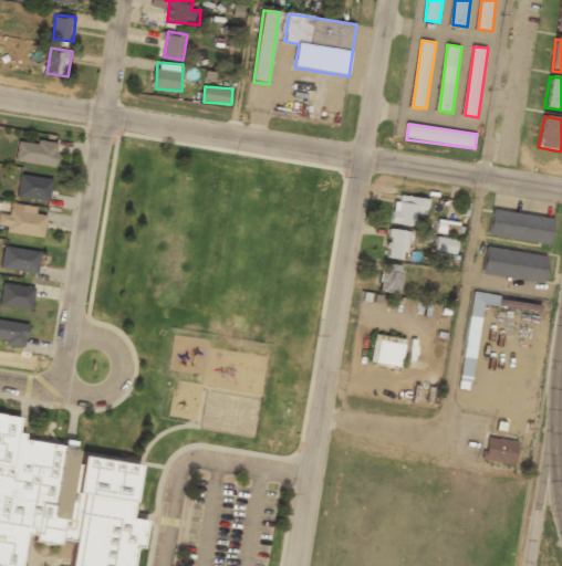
[(58,166),(61,143),(40,139),(39,143),(20,140),(18,160),(58,166)]
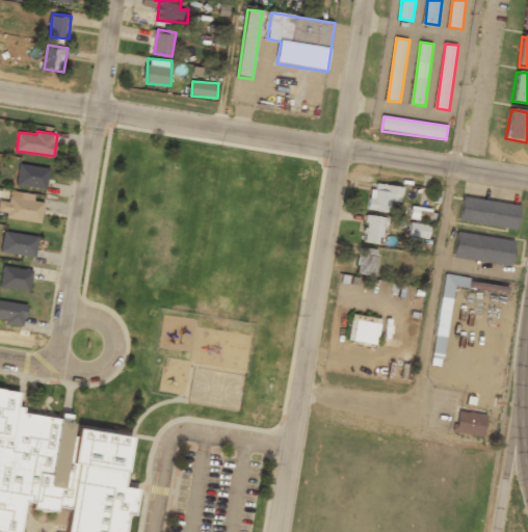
[(51,167),(21,164),(19,186),(49,189),(51,167)]
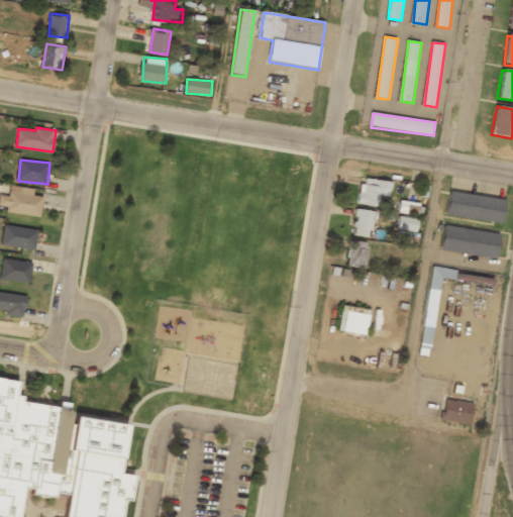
[(360,203),(379,207),(381,195),(392,197),(394,182),(365,177),(360,203)]
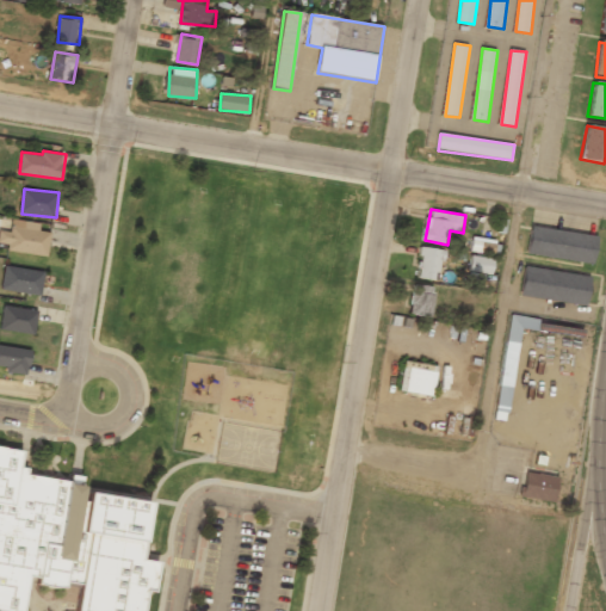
[(42,223),(16,220),(13,232),(2,229),(0,240),(0,242),(10,245),(8,250),(50,257),(54,233),(41,230),(42,223)]
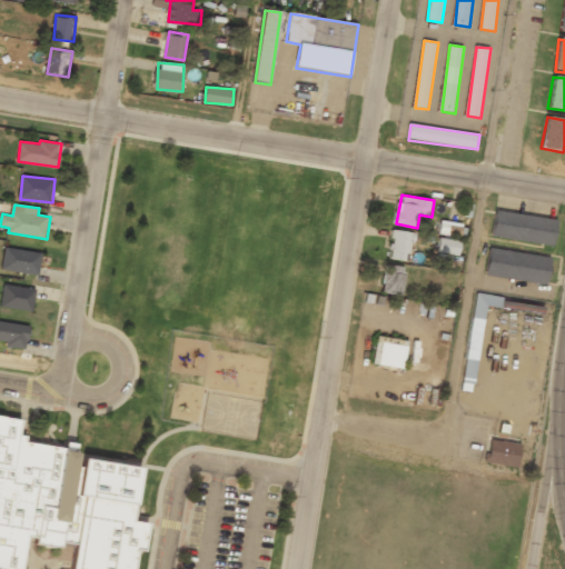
[(554,247),(558,220),(497,210),(493,236),(554,247)]
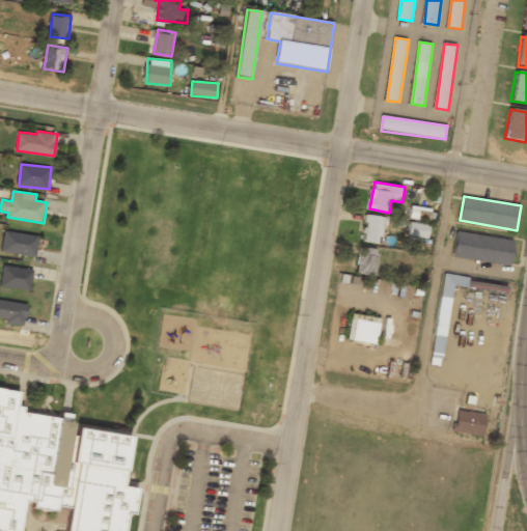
[(412,218),(433,220),(433,207),(413,206),(412,218)]
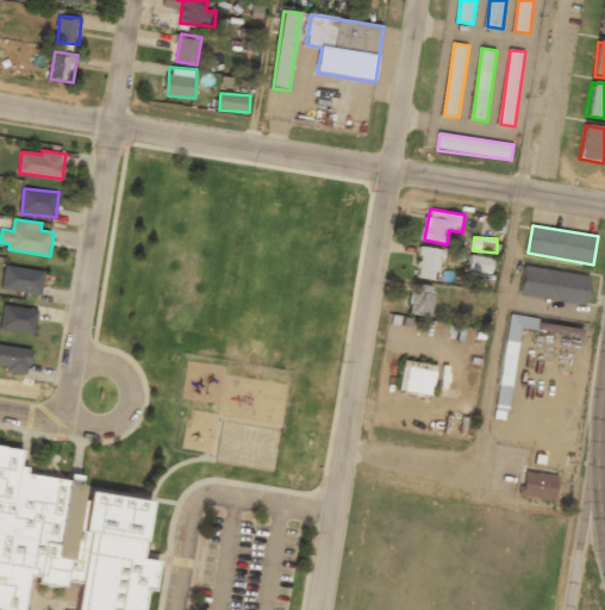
[(444,249),(424,247),(420,278),(441,280),(444,249)]
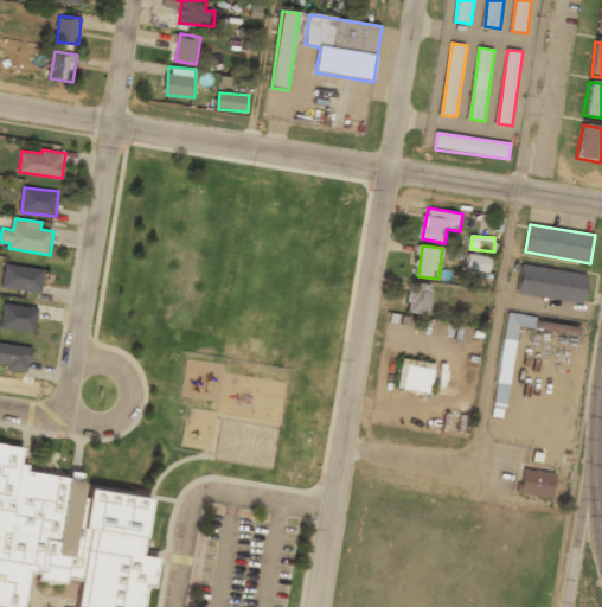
[(493,257),(471,253),(467,268),(490,273),(493,257)]
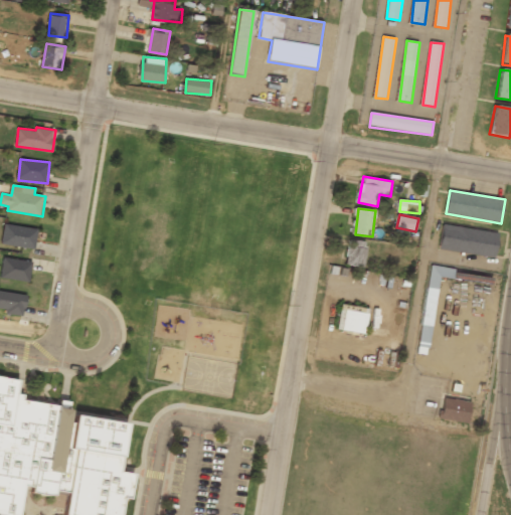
[(37,247),(39,227),(5,225),(4,244),(37,247)]
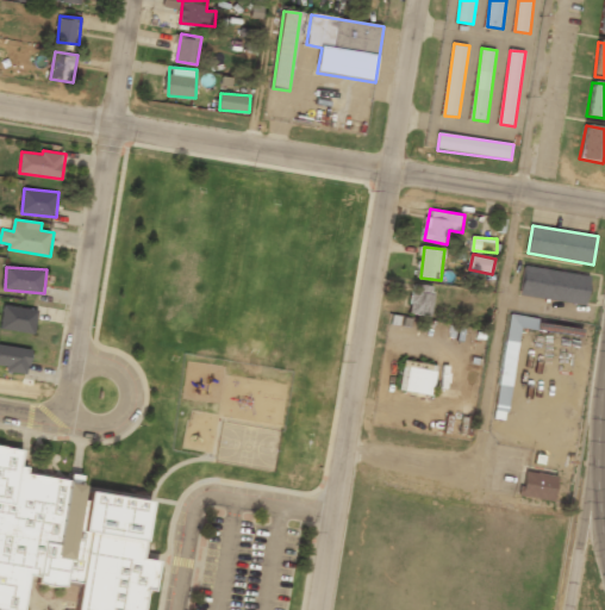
[(587,305),(591,277),(525,267),(521,296),(587,305)]
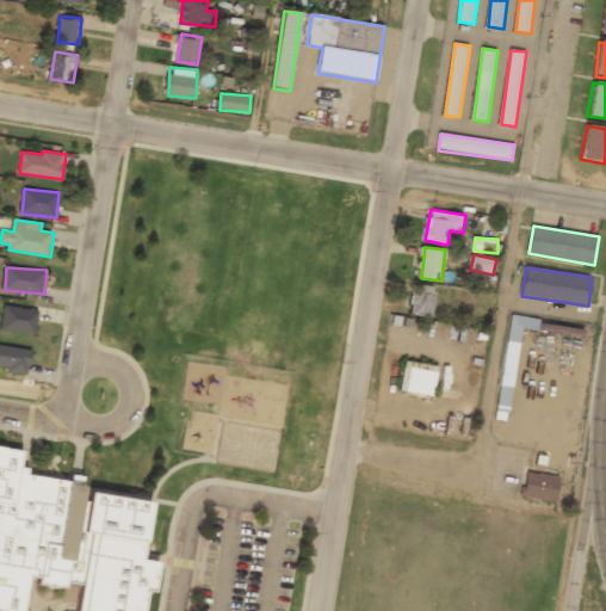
[(412,314),(433,318),(438,288),(416,284),(412,314)]
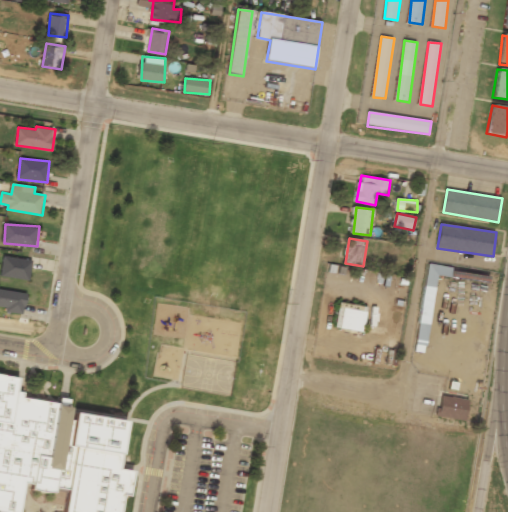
[(2,276),(30,281),(34,260),(5,255),(2,276)]
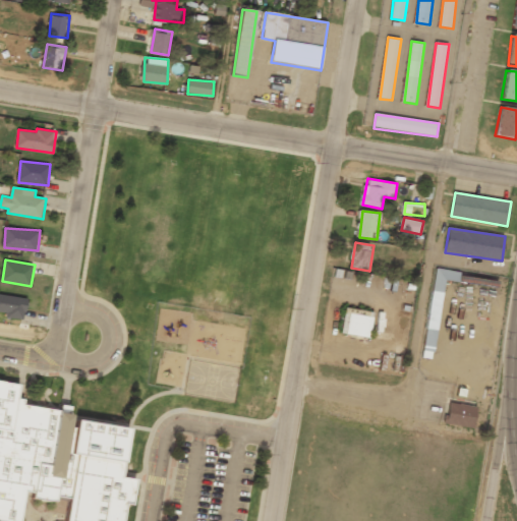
[(424,356),(434,358),(446,280),(460,282),(461,273),(437,270),(424,356)]
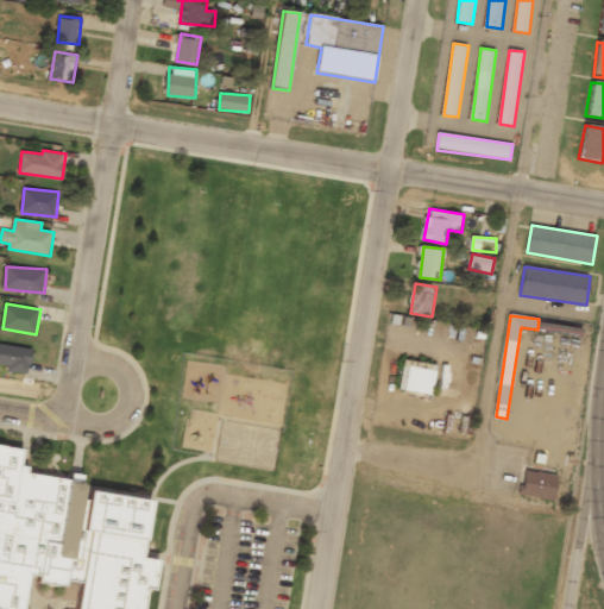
[(0,364),(8,365),(8,370),(30,374),(33,350),(0,343),(0,364)]
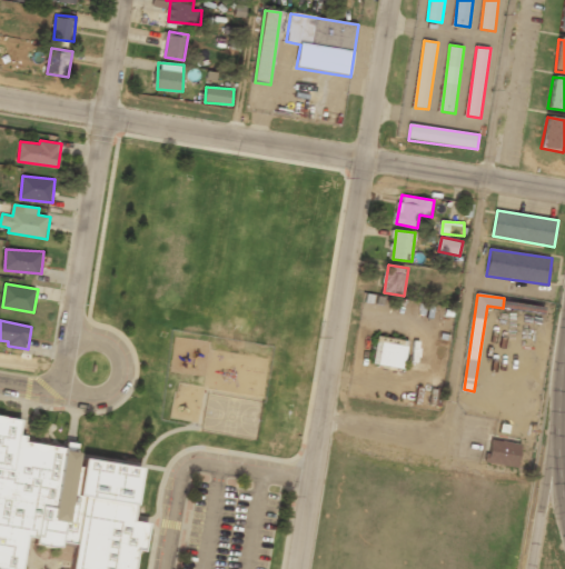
[(376,366),(407,368),(409,340),(378,337),(376,366)]
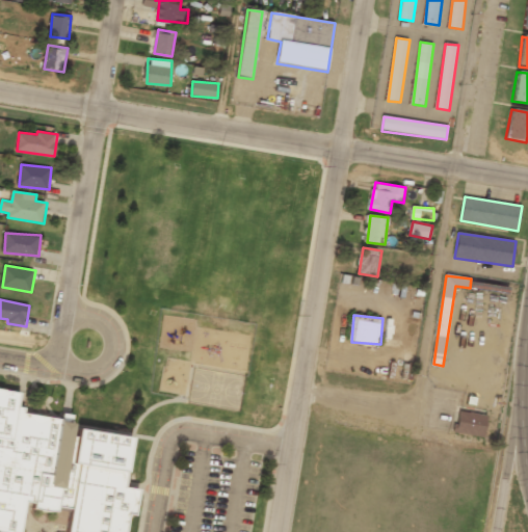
[(0,531),(22,531),(26,508),(70,514),(67,531),(125,531),(128,514),(134,515),(138,489),(126,488),(133,439),(73,429),(74,422),(18,414),(21,393),(0,389),(0,531)]
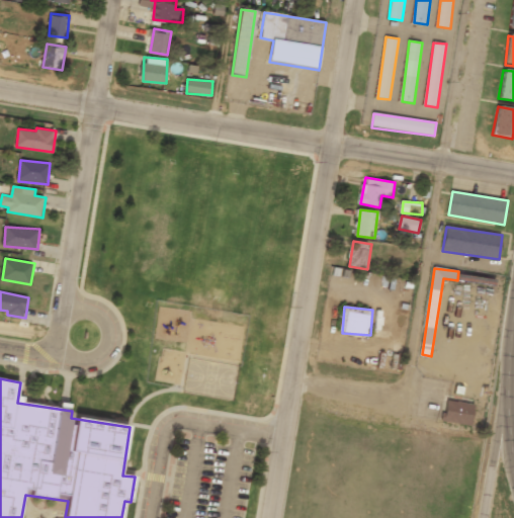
[(475,406),(448,402),(444,421),(470,427),(475,406)]
